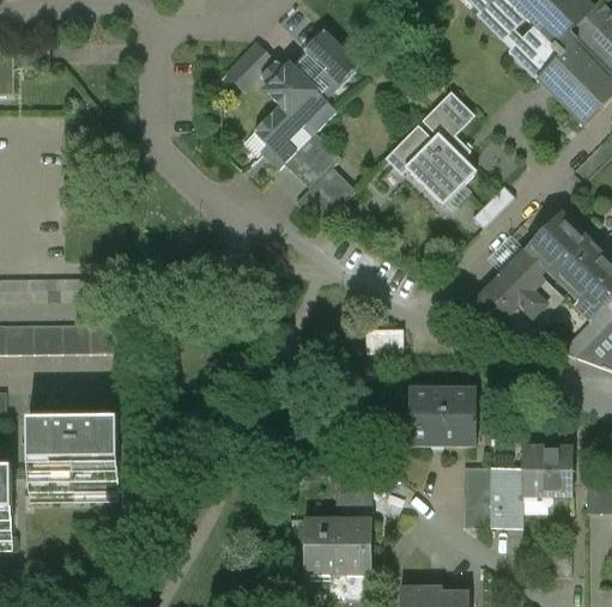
[(468,0),(479,10),(477,12),(511,47),(535,24),(527,17),(544,0),(468,0)]
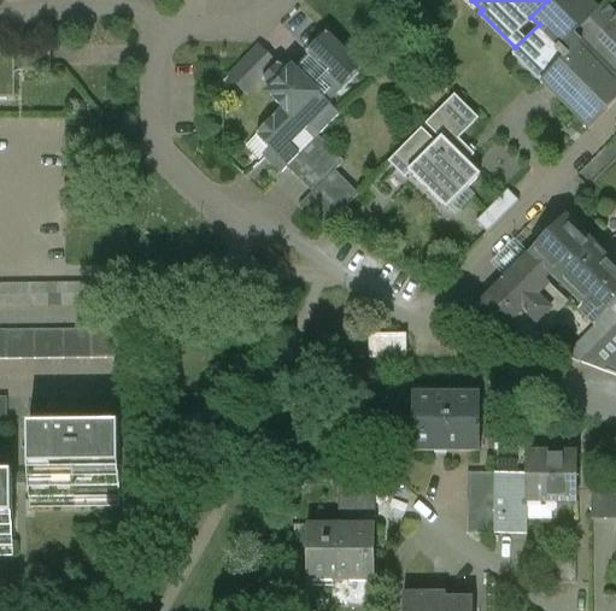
[(547,0),(531,17),(539,24),(515,47),(512,50),(543,80),(549,74),(593,118),(615,94),(615,9),(606,0),(602,0),(598,5),(593,0),(547,0)]
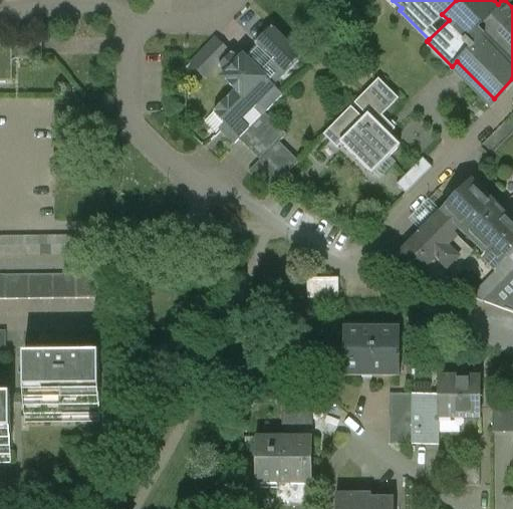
[(270,25),(256,40),(255,39),(254,41),(255,42),(256,42),(258,44),(245,57),(271,82),(298,54),(270,25)]
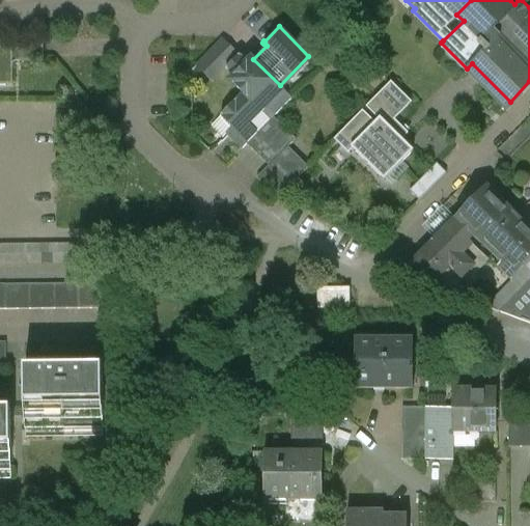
[(212,75),(241,48),(226,32),(197,59),(212,75)]
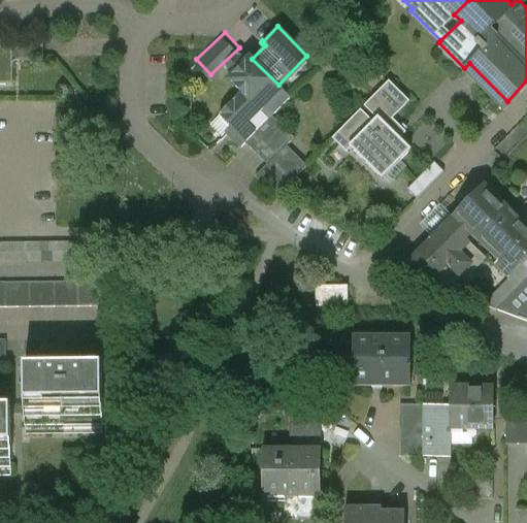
[(0,82),(11,82),(10,58),(41,57),(41,37),(0,37),(0,82)]
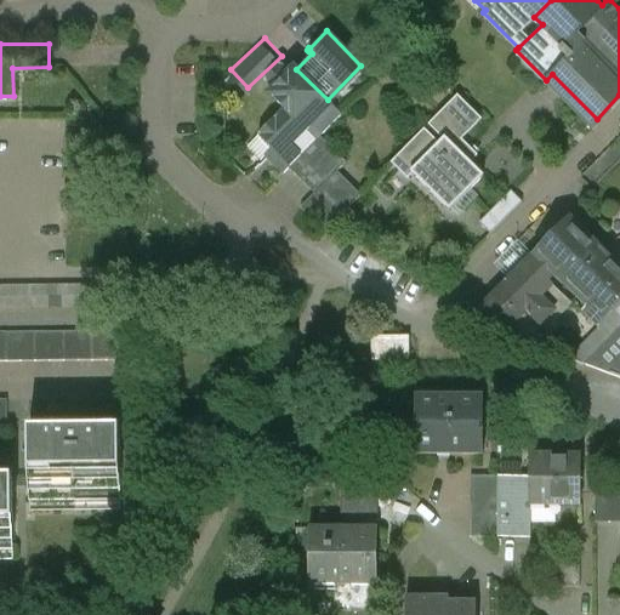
[(279,119),(277,115),(276,113),(273,115),(259,131),(256,132),(259,135),(259,134),(271,146),(265,152),(282,170),(288,165),(299,153),(289,142),(305,126),(316,136),(318,134),(340,112),(328,100),(296,69),(293,66),(288,70),(280,63),(280,62),(278,61),(277,62),(277,63),(263,77),(265,79),(265,78),(273,85),(267,91),(288,110),(279,119)]
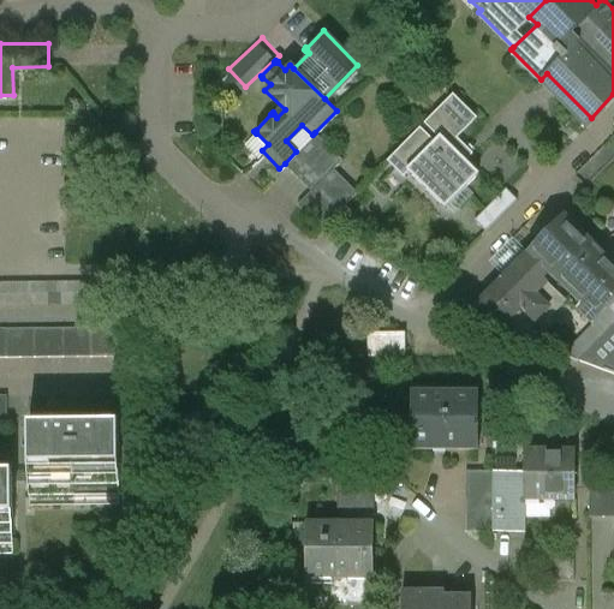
[(452,91),(423,120),(439,135),(463,157),(470,150),(455,135),(476,114),(452,91)]
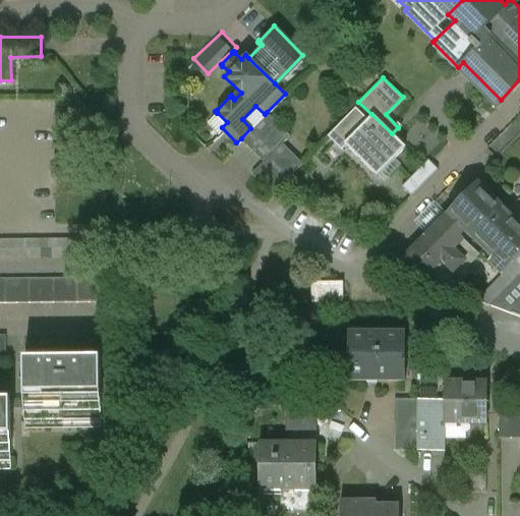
[(392,133),(371,114),(367,118),(354,106),(338,122),(350,134),(343,141),(376,173),(403,145),(392,133)]
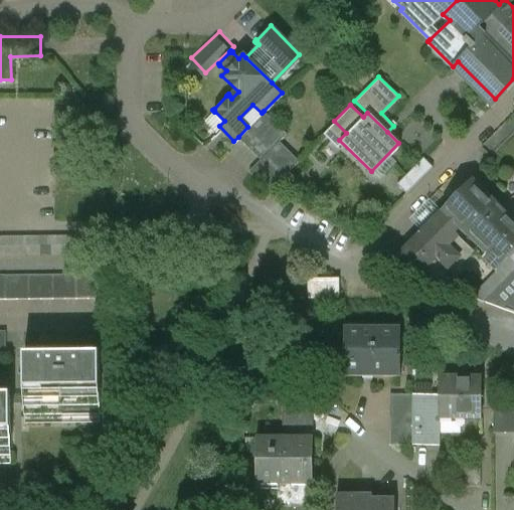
[(286,131),(264,111),(262,113),(247,127),(238,137),(260,157),(261,157),(279,139),(286,131)]
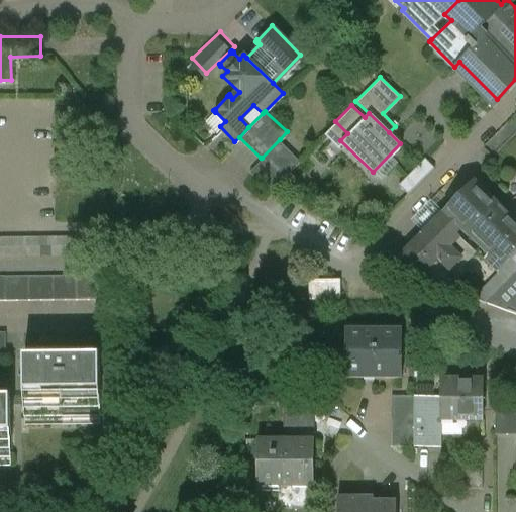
[(280,139),(262,158),(261,158),(250,167),(248,169),(274,186),(300,159),(280,139)]
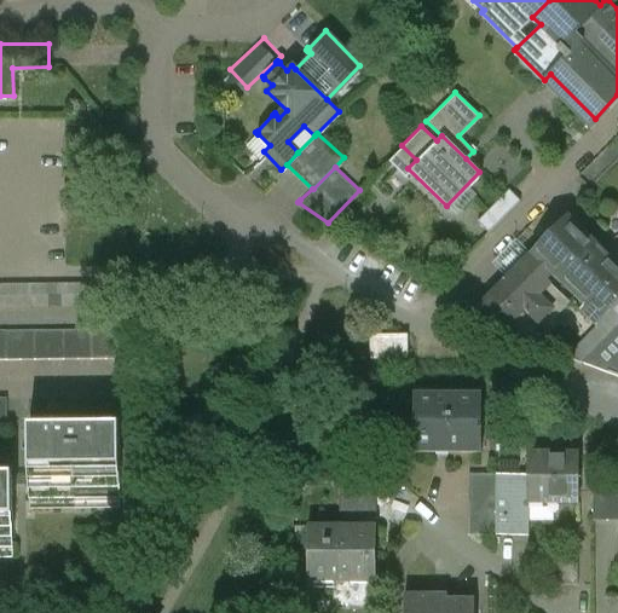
[(520,197),(508,185),(487,207),(500,218),(520,197)]
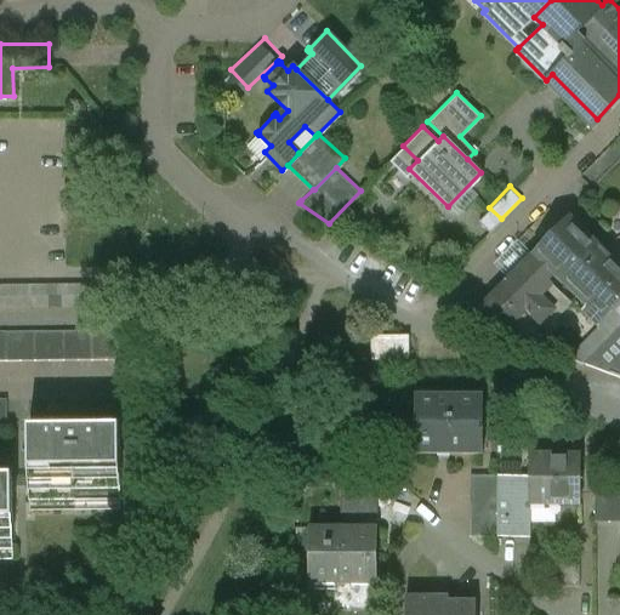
[(489,208),(478,218),(489,229),(501,218),(489,208)]
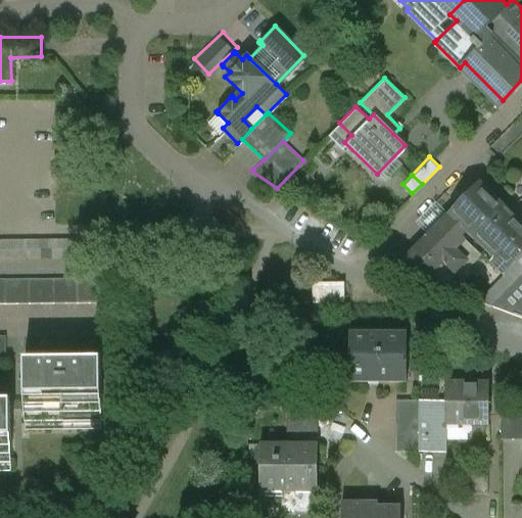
[(521,251),(521,223),(479,181),(448,212),(466,229),(496,259),(493,263),(500,269),(504,266),(506,268),(521,251)]
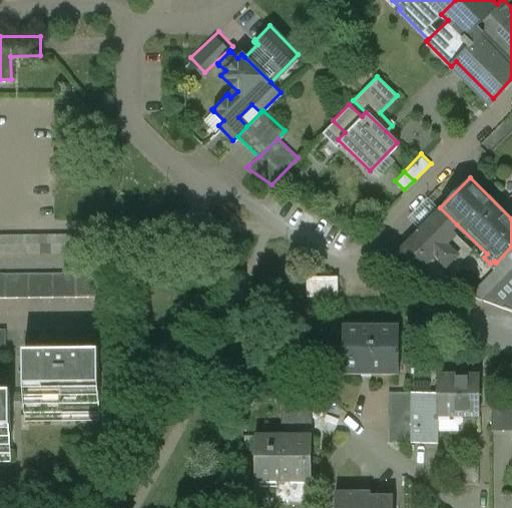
[(457,224),(440,207),(414,234),(435,255),(451,267),(470,248),(452,230),(457,224)]
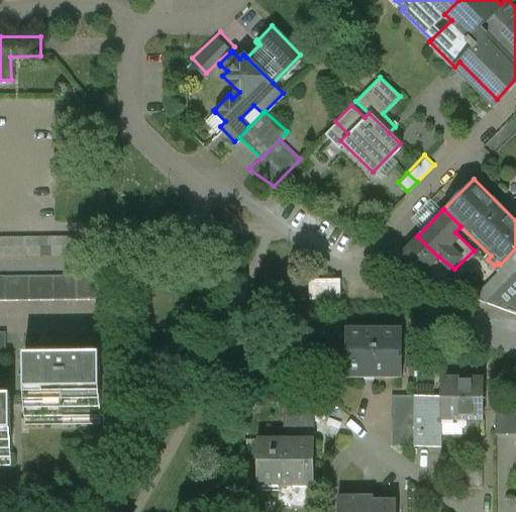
[(73,230),(0,232),(0,253),(74,251),(73,230)]
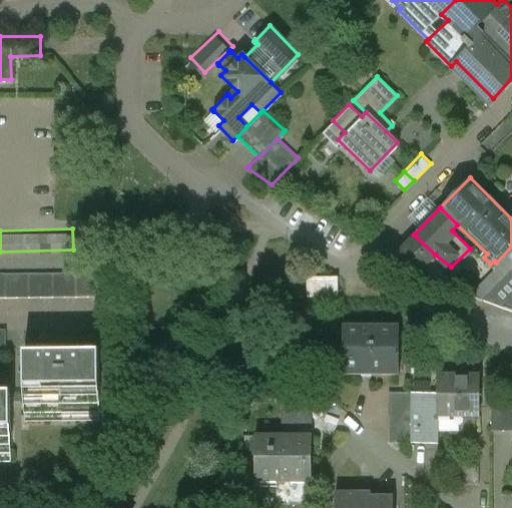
[(398,239),(385,230),(375,248),(392,260),(401,250),(393,244),(398,239)]
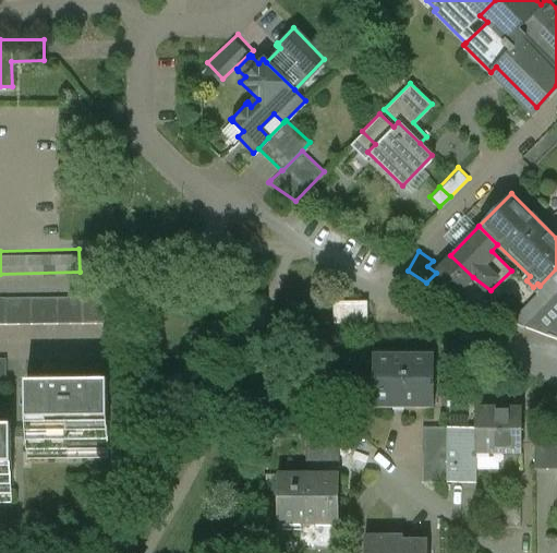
[(548,287),(515,321),(525,325),(556,293),(548,287)]
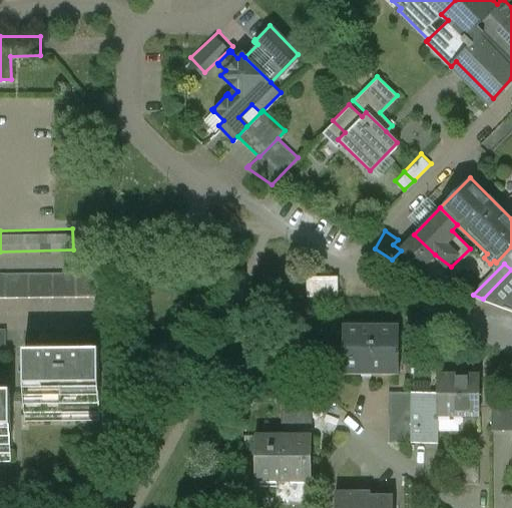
[(511,268),(511,270),(483,299),(505,306),(511,298),(511,268)]
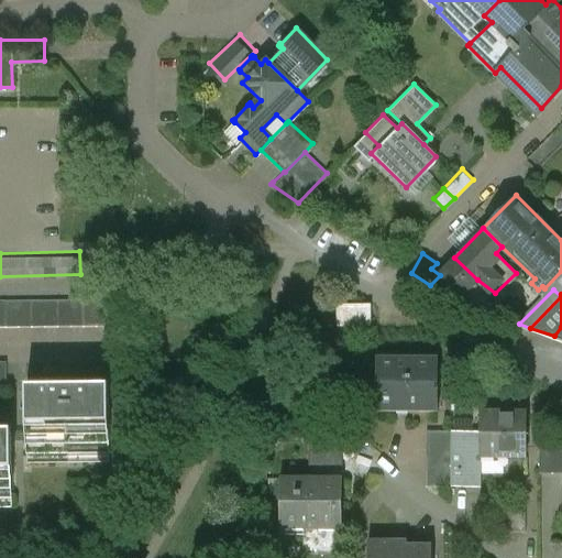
[(86,299),(0,298),(0,325),(108,325),(108,299),(86,299)]
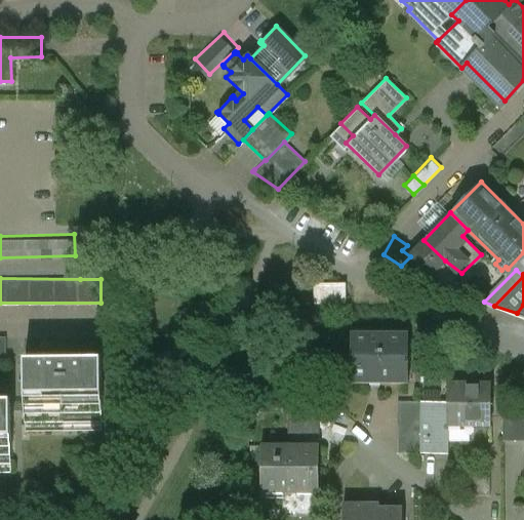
[(346,302),(345,281),(314,281),(315,302),(346,302)]
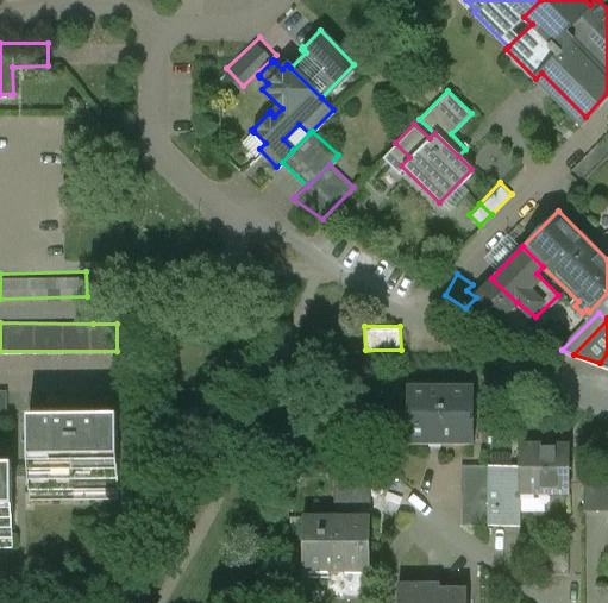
[(472,385),(406,385),(406,443),(472,443),(472,385)]
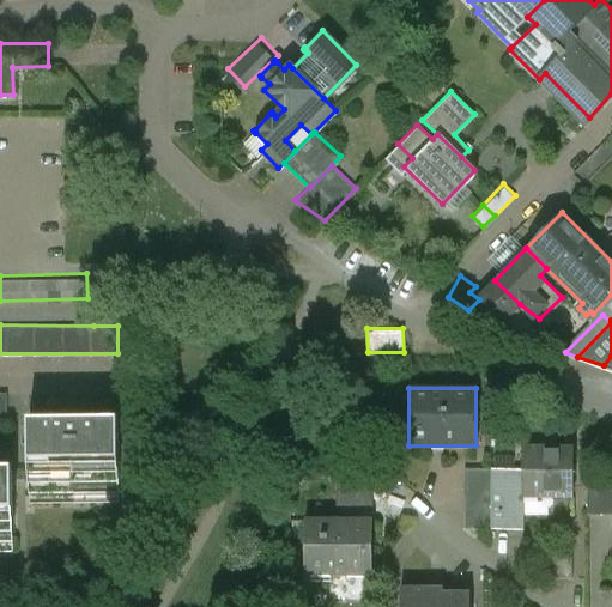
[(115,420),(26,422),(26,487),(116,486),(115,420)]
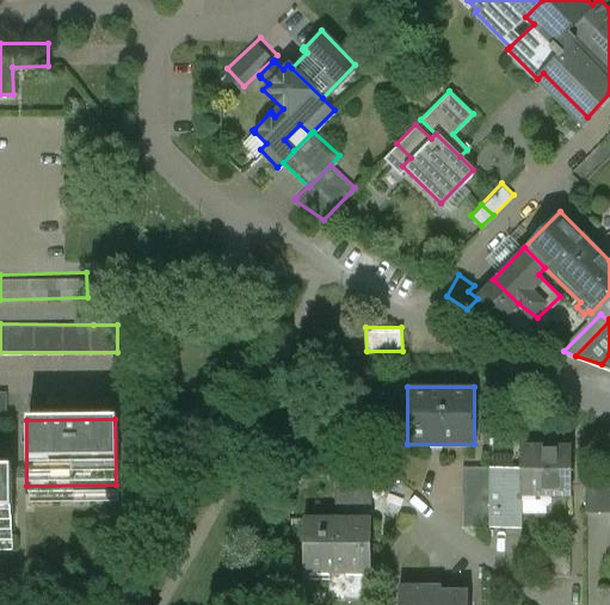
[(568,446),(521,446),(521,467),(521,492),(568,493),(568,446)]
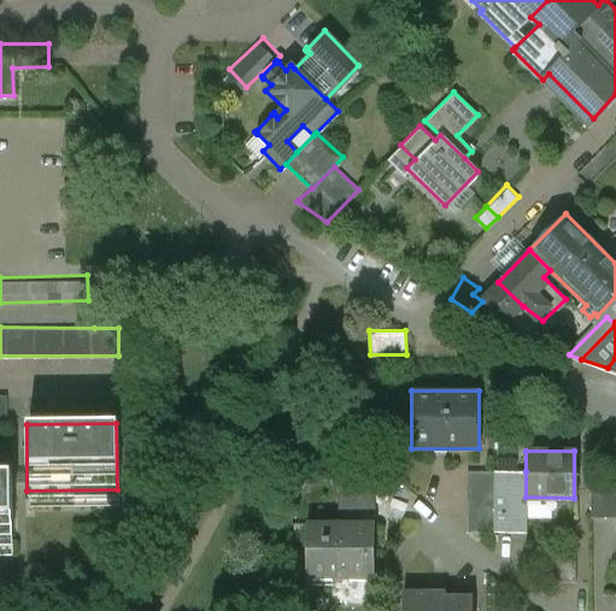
[(493,470),(465,469),(465,530),(493,530),(493,470)]
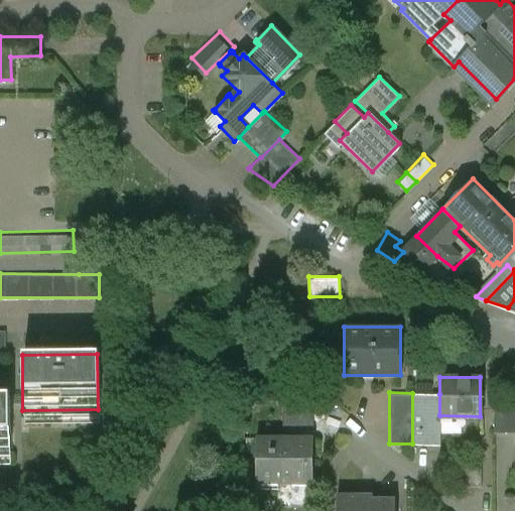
[(439,394),(412,393),(412,443),(439,443),(439,415),(439,394)]
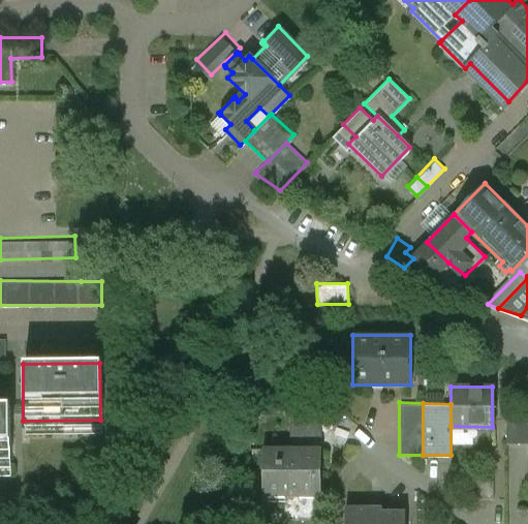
[(8,404),(0,404),(0,461),(8,462),(8,404)]
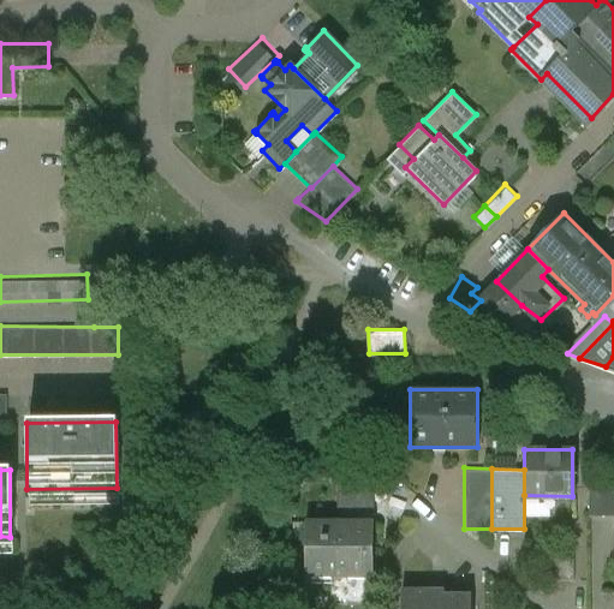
[(373,476),(337,476),(337,508),(373,508),(373,476)]
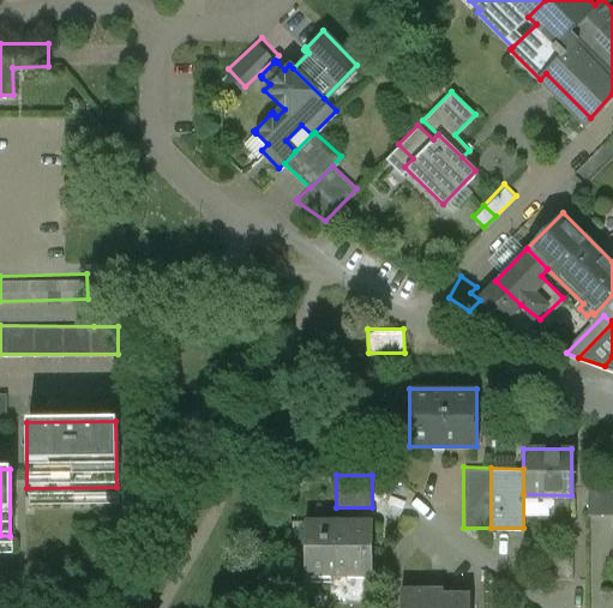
[(601,487),(586,487),(586,513),(601,513),(601,487)]
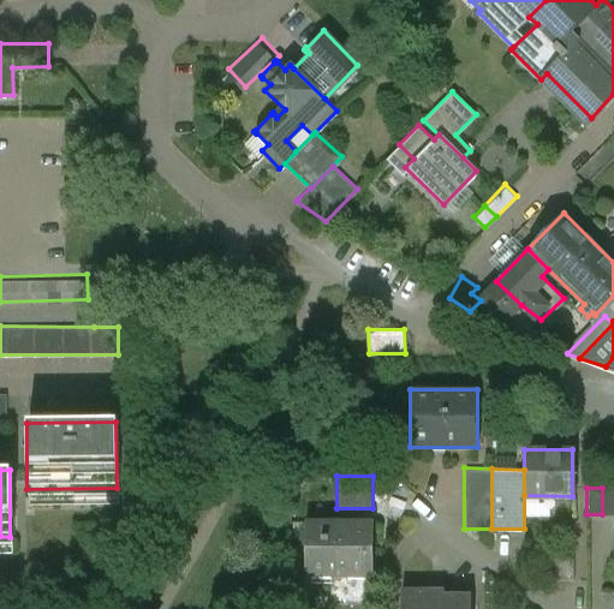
[(373,519),(307,519),(305,575),(373,575),(373,519)]
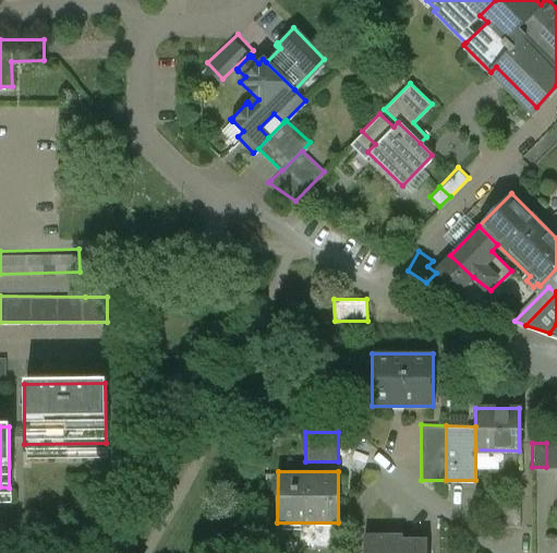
[(519,496),(501,496),(501,525),(519,525),(519,496)]
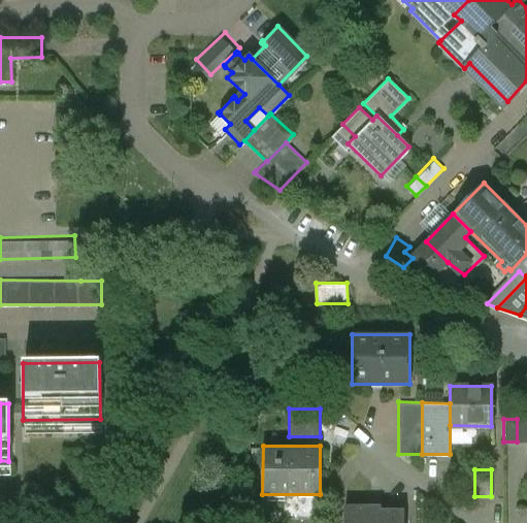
[(380,509),(380,504),(344,504),(344,522),(403,522),(403,509),(380,509)]
